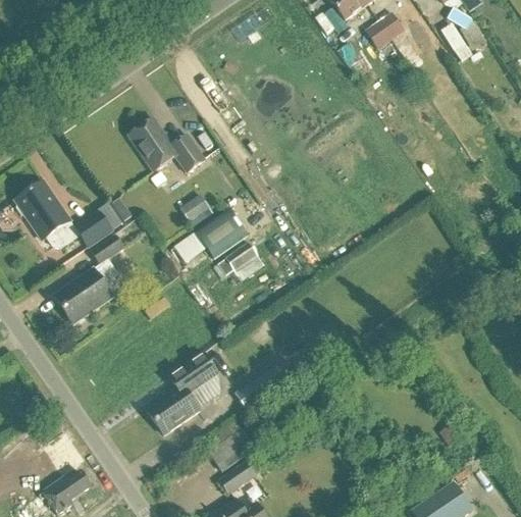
[(331,0),(345,20),(367,4),(364,0),(331,0)]
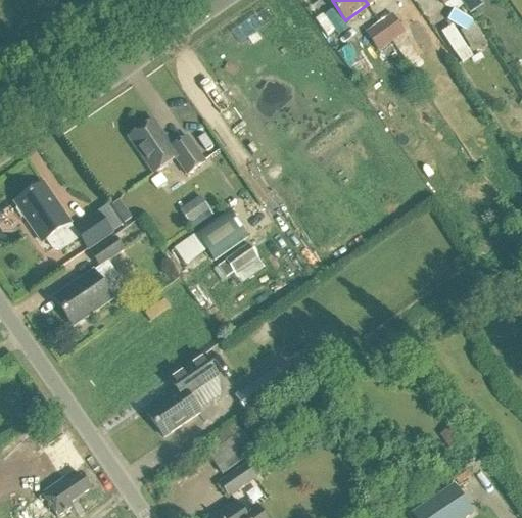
[(394,0),(388,4),(399,20),(415,10),(407,0),(394,0)]
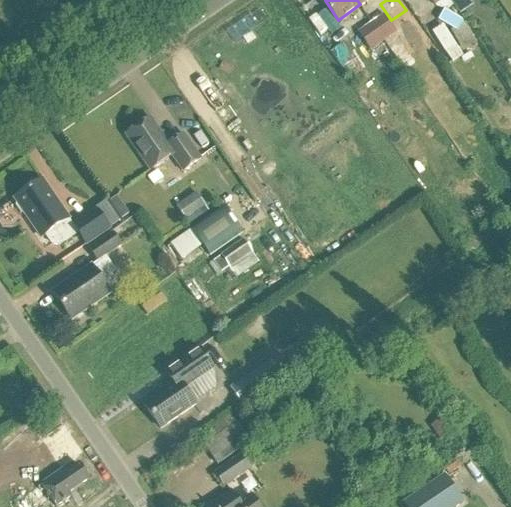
[(453,0),(461,11),(474,1),(473,0),(453,0)]
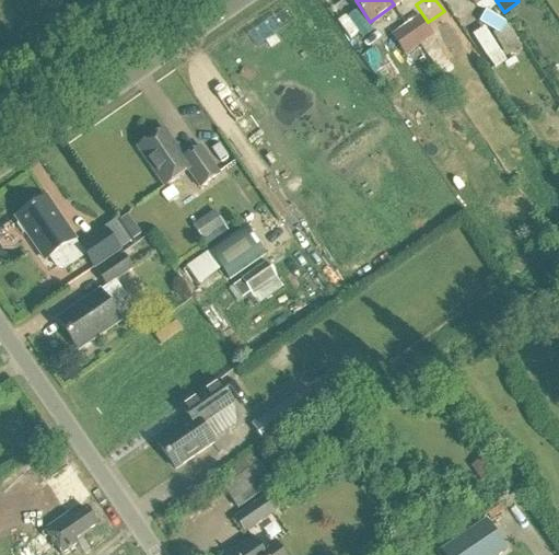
[(486,8),(479,19),(501,31),(508,20),(486,8)]
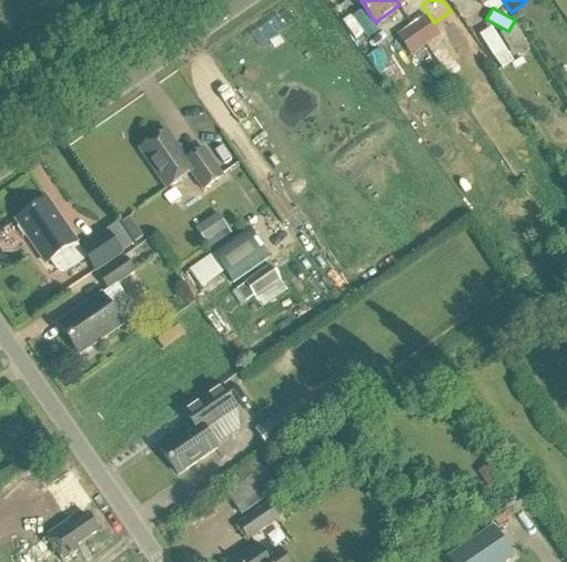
[(427,12),(413,22),(426,43),(428,42),(432,47),(438,41),(436,37),(442,33),(427,12)]
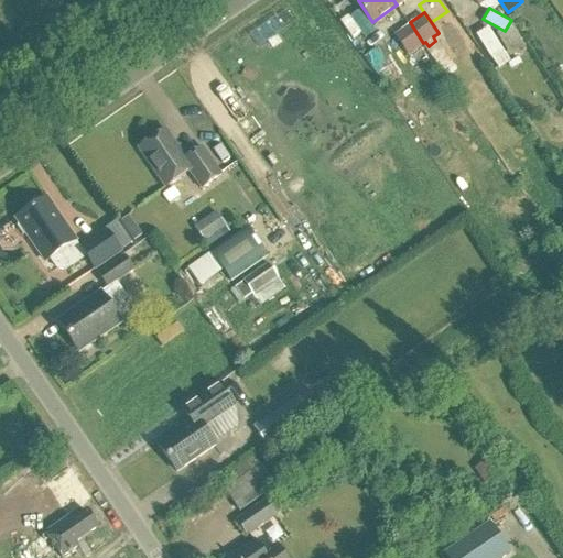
[(355,19),(344,23),(352,41),(363,36),(355,19)]
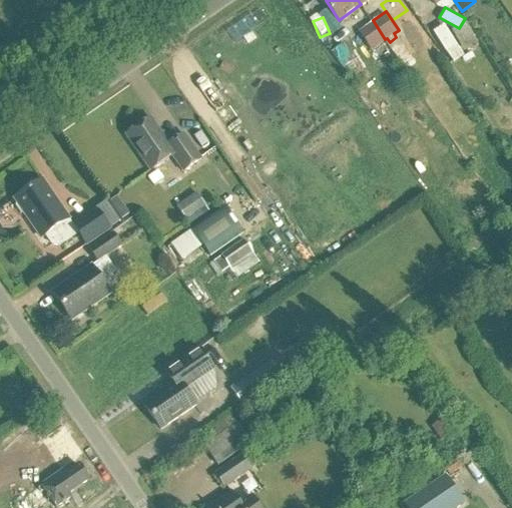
[(385,39),(373,20),(360,29),(372,48),(375,46),(380,53),(387,48),(382,41),(385,39)]
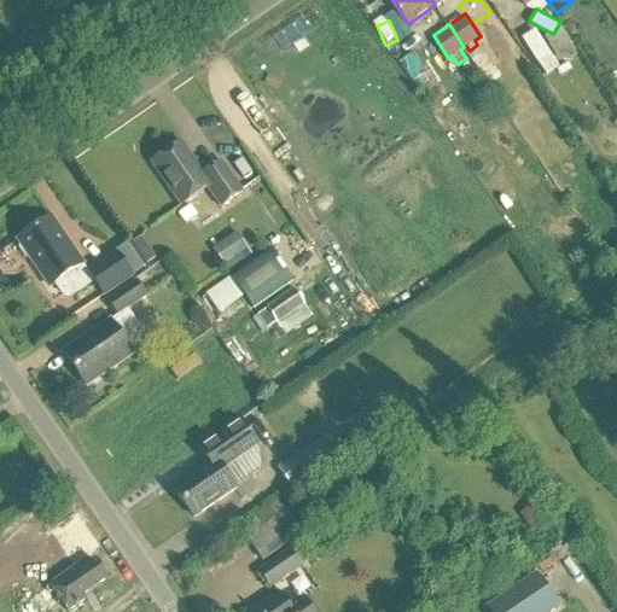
[(426,70),(413,51),(400,59),(413,79),(426,70)]
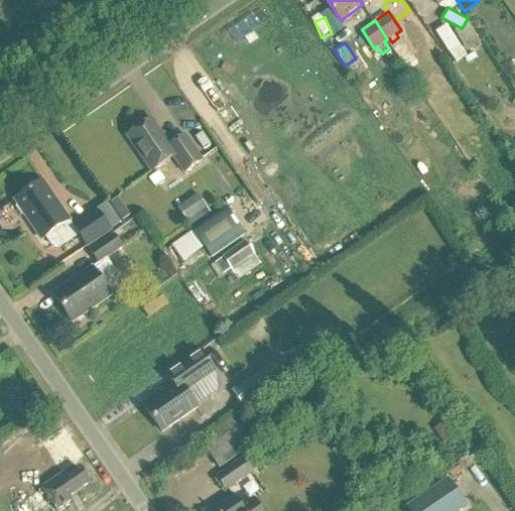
[(152,169),(173,154),(184,170),(203,157),(185,133),(170,143),(152,116),(127,134),(152,169)]
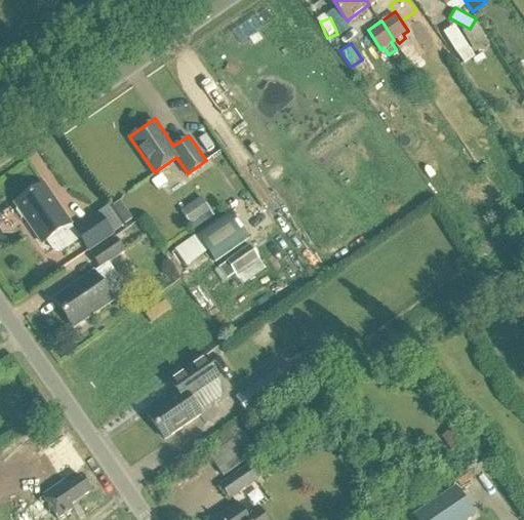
[(17,208),(23,215),(26,215),(43,241),(47,238),(53,247),(62,248),(81,236),(89,248),(113,232),(99,212),(76,228),(44,182),(15,201),(18,204),(17,208)]
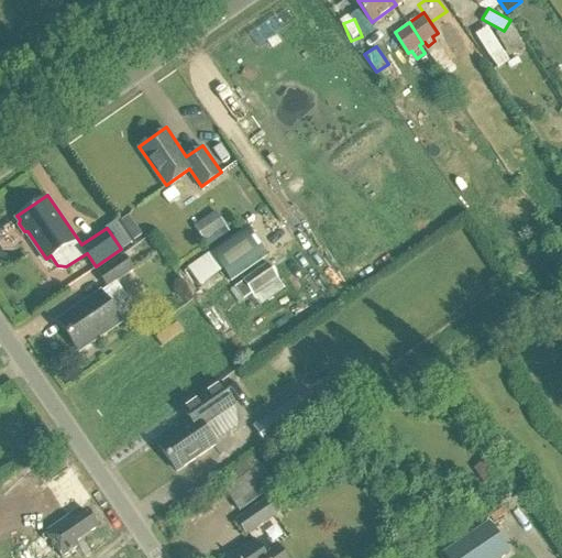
[(193,225),(204,239),(224,223),(213,208),(193,225)]
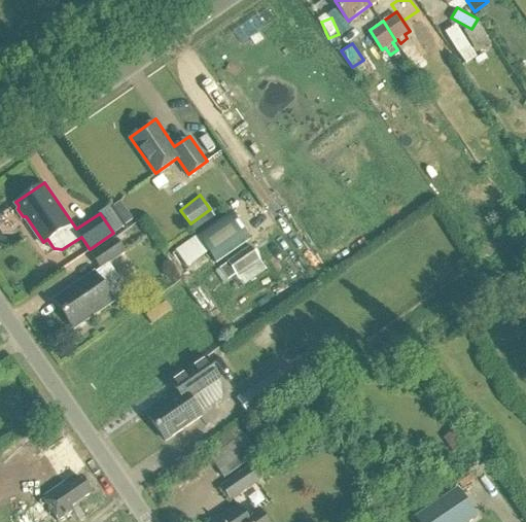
[(0,200),(0,221),(19,211),(8,196),(0,200)]
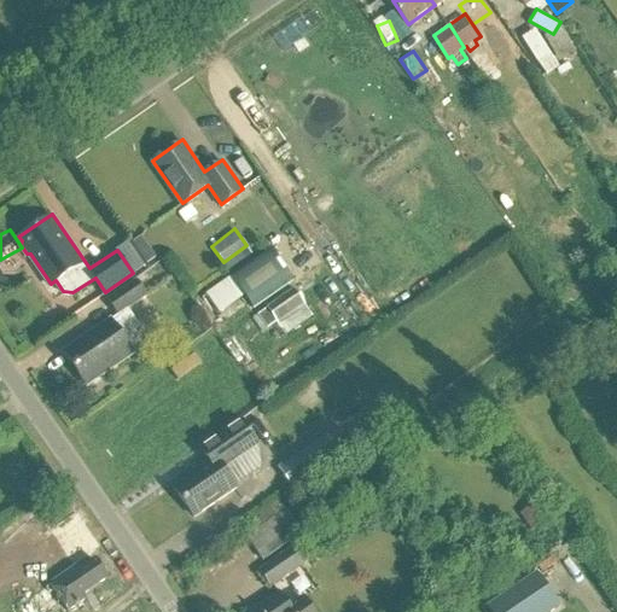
[(294,279),(272,246),(231,274),(254,307),(294,279)]
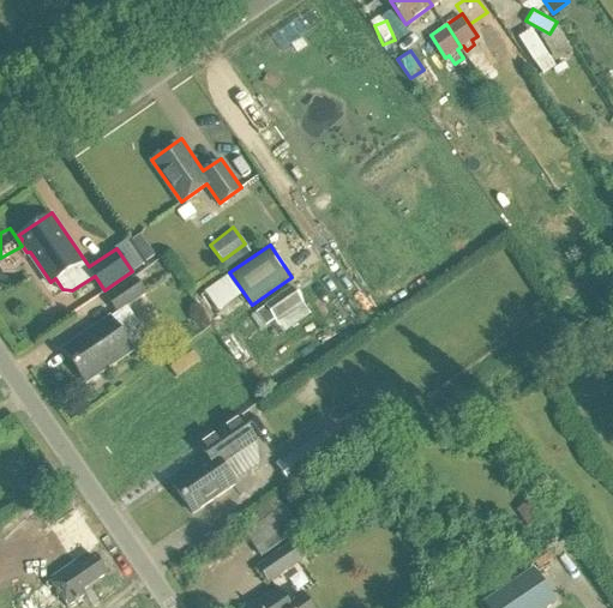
[(136,276),(108,295),(118,309),(64,347),(86,380),(90,377),(95,378),(103,372),(104,368),(133,348),(130,343),(140,336),(142,326),(127,304),(146,290),(136,276)]
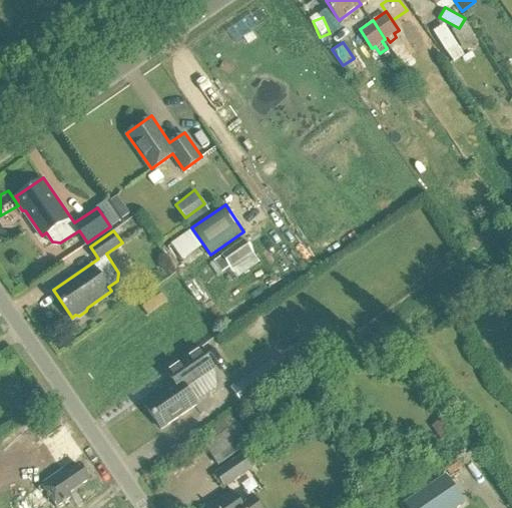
[(242,237),(219,254),(235,276),(258,261),(242,237)]
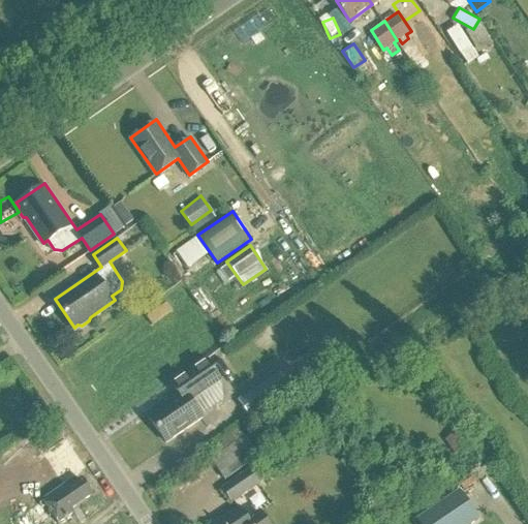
[(180,393),(149,414),(166,440),(203,415),(191,399),(221,378),(207,357),(172,381),(180,393)]
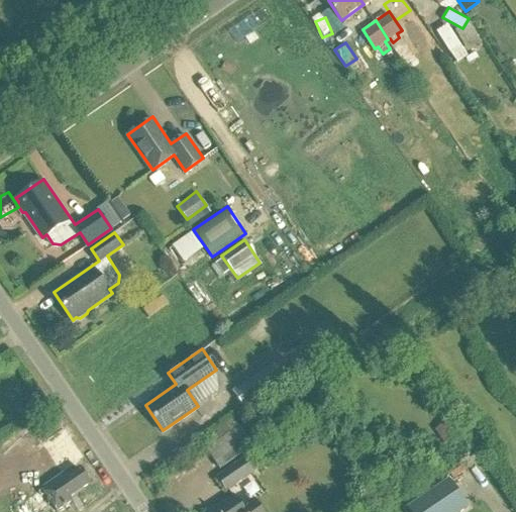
[(287,376),(274,356),(233,384),(246,403),(287,376)]
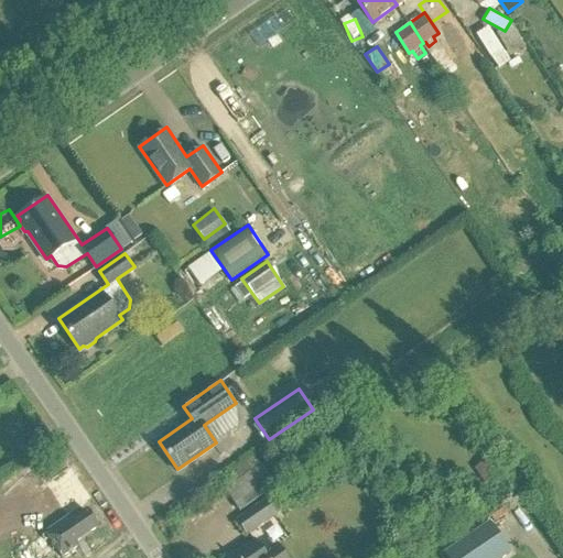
[(271,445),(280,457),(292,448),(283,436),(271,445)]
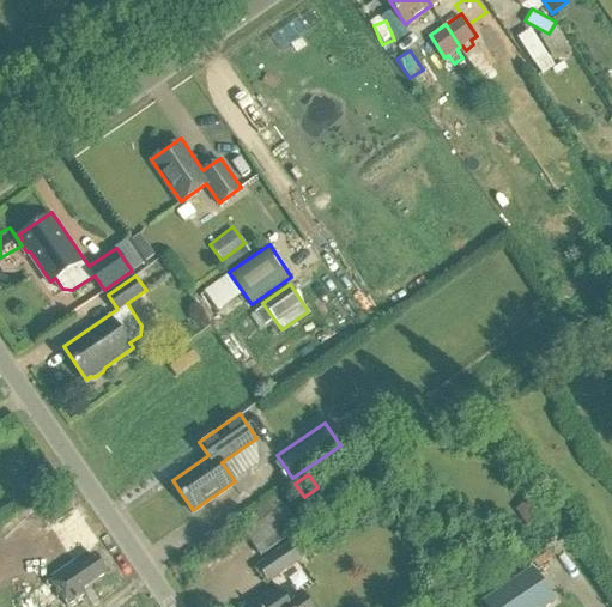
[(303,558),(291,540),(258,563),(270,581),(303,558)]
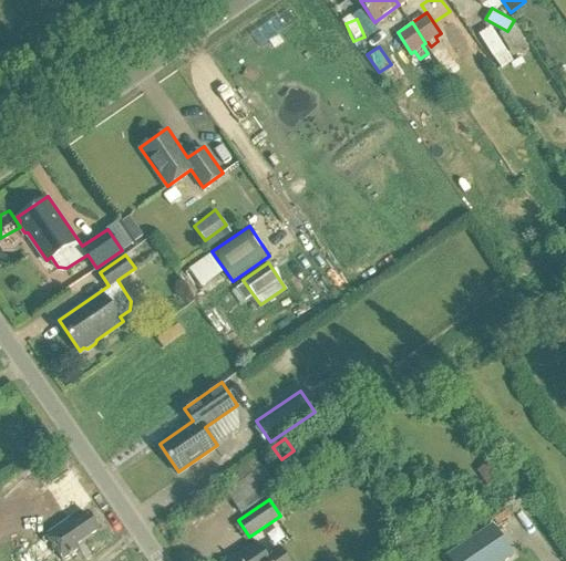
[(64,556),(81,544),(79,540),(100,526),(89,510),(73,520),(70,516),(43,534),(38,539),(48,553),(58,547),(64,556)]
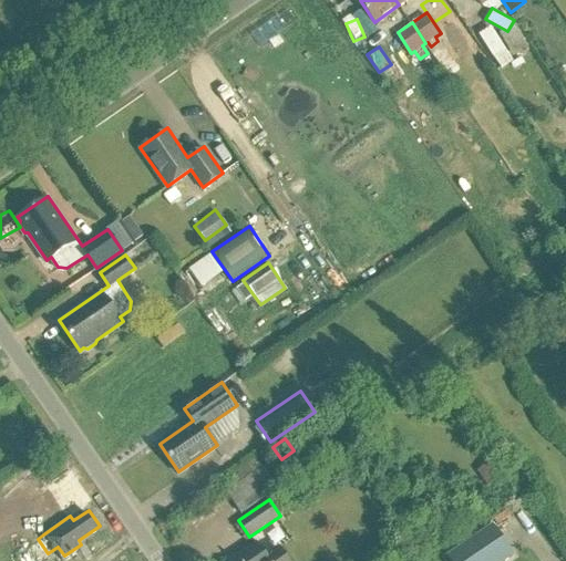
[(450,560),(501,560),(513,552),(491,521),(444,553),(450,560)]
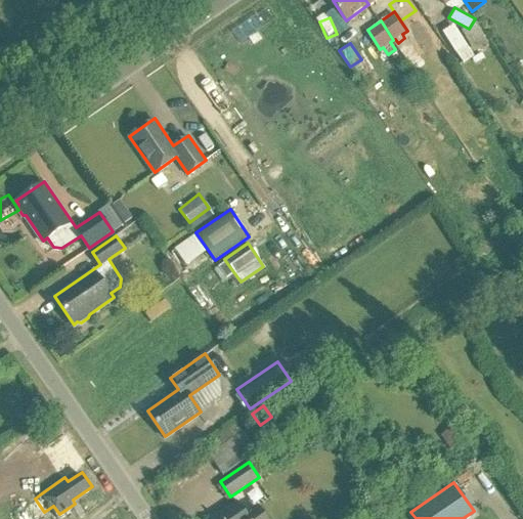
[(266,518),(257,505),(245,512),(236,500),(209,518),(266,518)]
